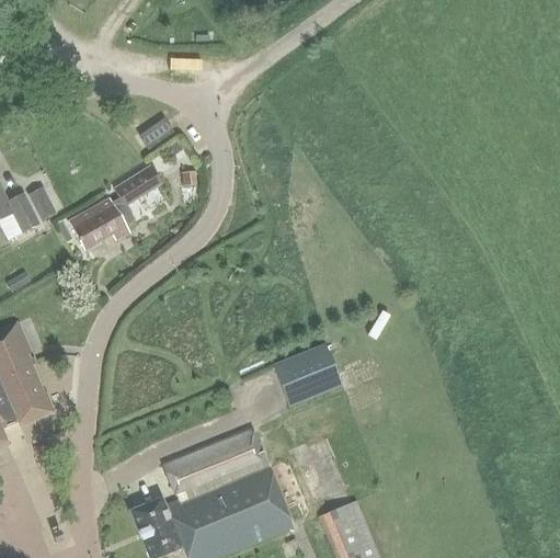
[(164,120),(140,136),(148,148),(172,132),(164,120)]
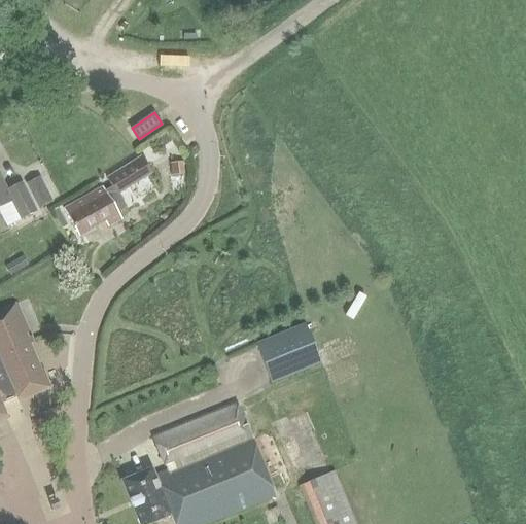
[(172,139),(167,131),(158,136),(164,145),(172,139)]
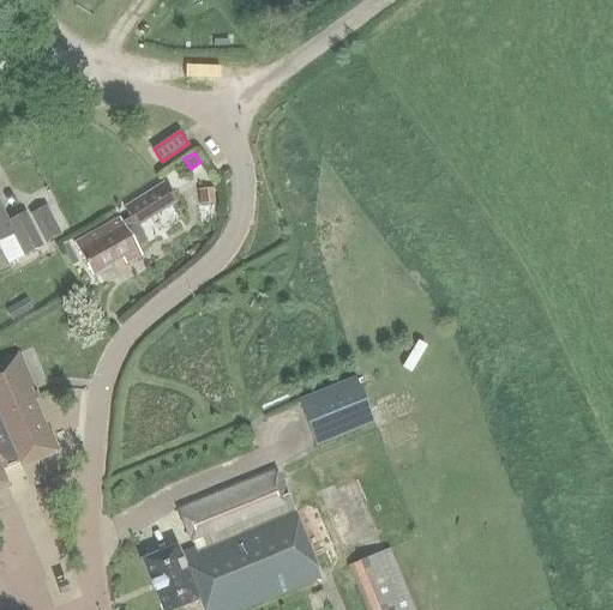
[(120,215),(74,241),(92,273),(124,257),(127,261),(142,253),(128,230),(178,200),(167,181),(125,204),(131,215),(122,219),(120,215)]
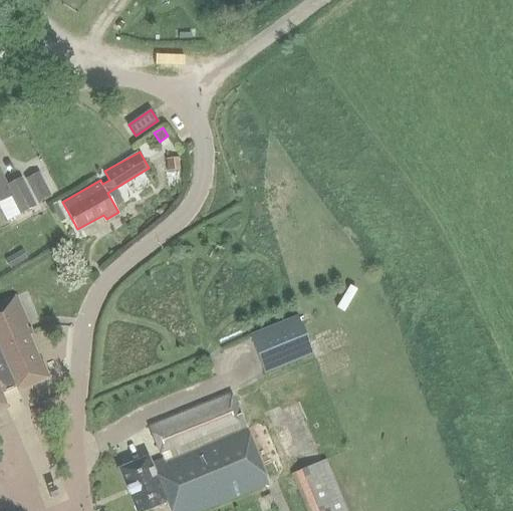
[(179,157),(167,158),(168,169),(180,168),(179,157)]
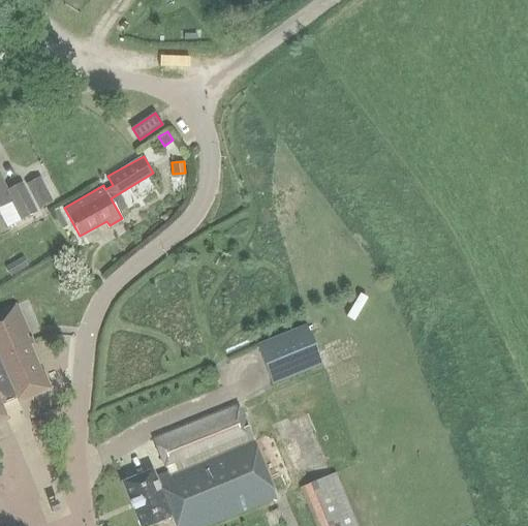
[(53,198),(40,173),(27,179),(39,205),(53,198)]
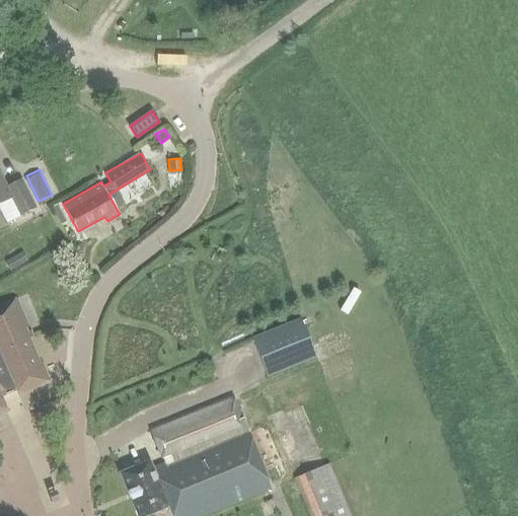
[(7,186),(0,171),(0,202),(12,196),(21,214),(35,206),(21,177),(7,186)]
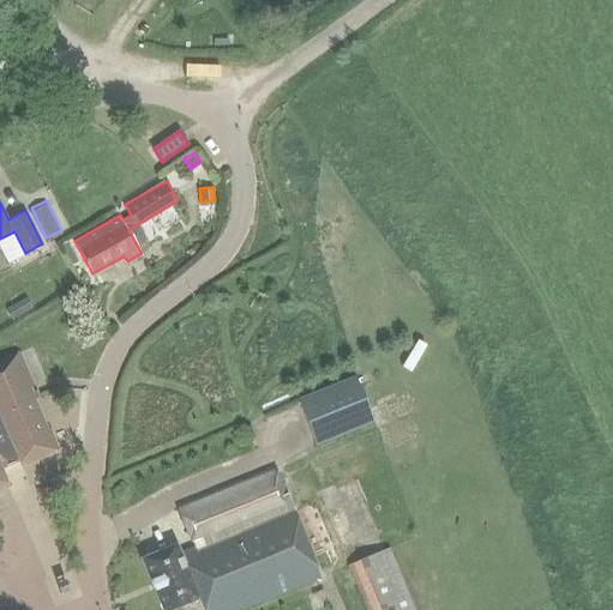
[(67,240),(61,243),(72,264),(78,260),(67,240)]
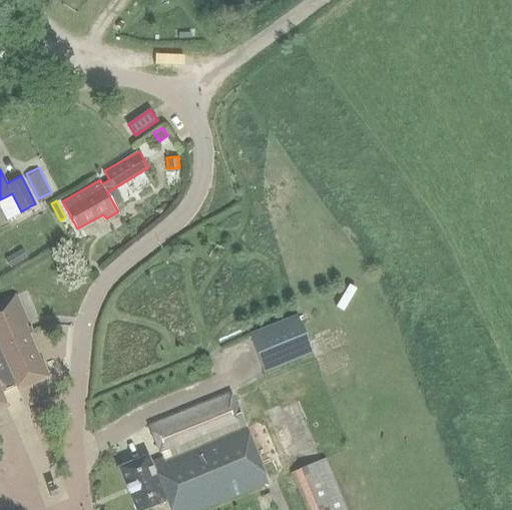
[(19,388),(50,375),(16,295),(0,301),(0,407),(7,404),(2,391),(17,384),(19,388)]
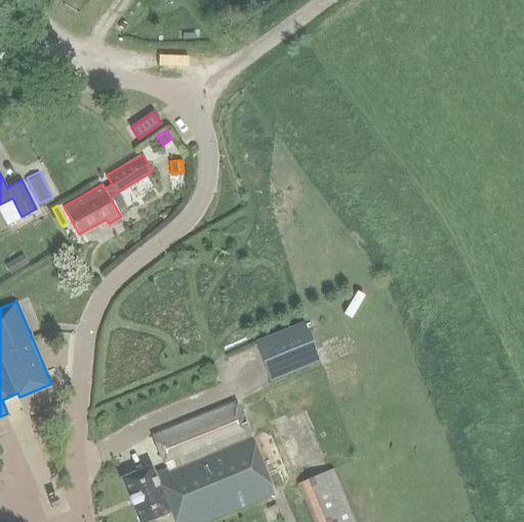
[(306,322),(255,343),(271,379),(321,359),(306,322)]
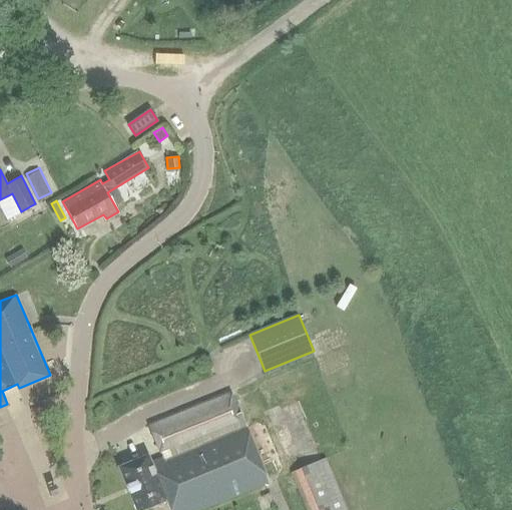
[(150,461),(147,455),(119,467),(137,509),(140,509),(165,500),(169,509),(200,509),(269,482),(245,426),(244,426),(230,391),(149,424),(162,456),(150,461)]
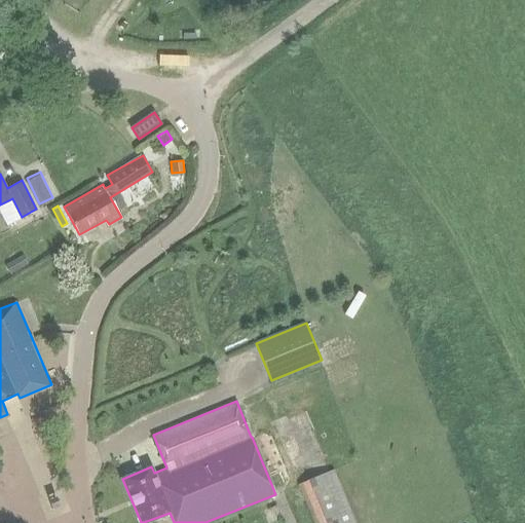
[(313,522),(357,522),(335,469),(298,484),(313,522)]
